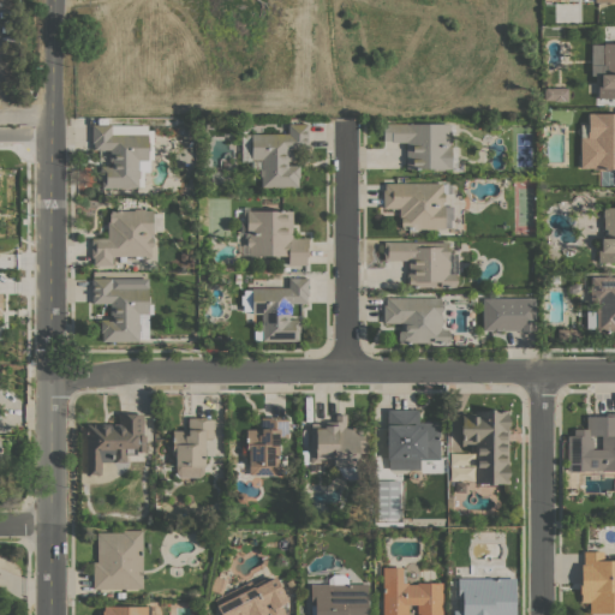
[(614,97),(597,97),(597,85),(601,85),(601,73),(605,73),(605,65),(602,65),(602,52),(602,46),(603,46),(603,42),(614,42),(614,97)]
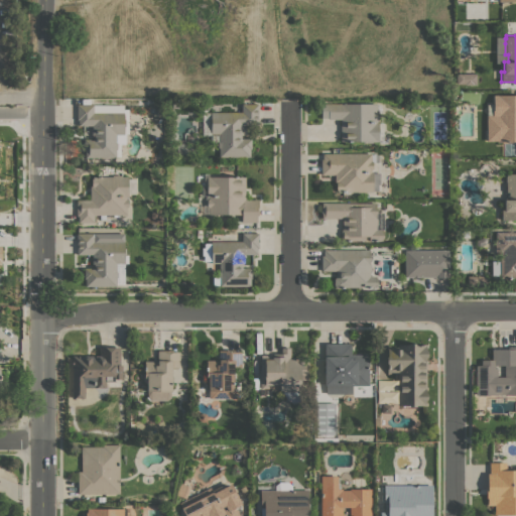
[(475,74),(476,84),(473,84),(464,84),(464,83),(456,84),(456,74),(475,74)]
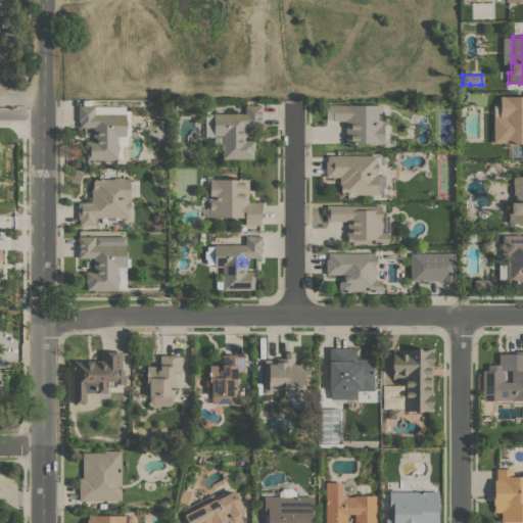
[(492,142),(492,116),(493,116),(493,105),(500,105),(500,96),(522,96),(522,143),(505,143),(505,142),(492,142)]
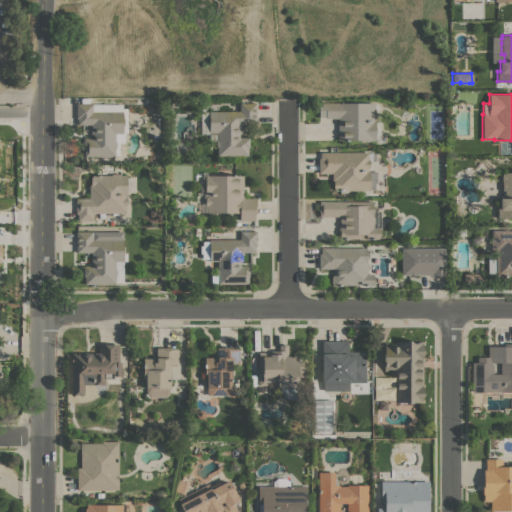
[(239,103),(256,102),(256,123),(241,124),(241,133),(239,133),(239,137),(249,137),(249,155),(217,155),(217,146),(216,146),(216,140),(208,140),(208,134),(199,134),(198,111),(239,110),(239,103)]
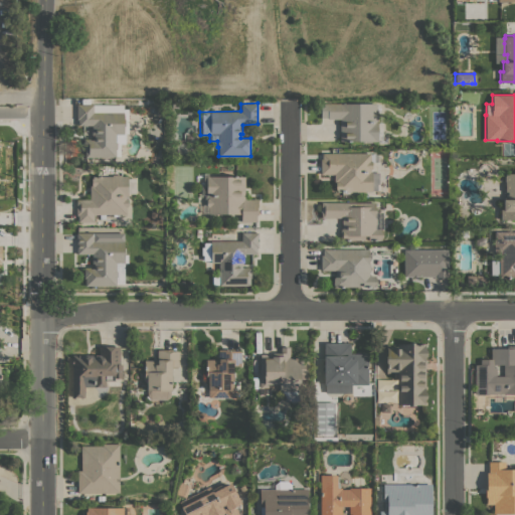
[(376,104),(380,104),(380,113),(377,113),(377,118),(376,118),(376,121),(377,121),(377,122),(381,122),(381,133),(382,133),(382,142),(377,142),(377,141),(371,141),(371,142),(362,142),(362,140),(340,141),(340,118),(328,119),(328,117),(321,117),(321,103),(376,103),(376,104)]
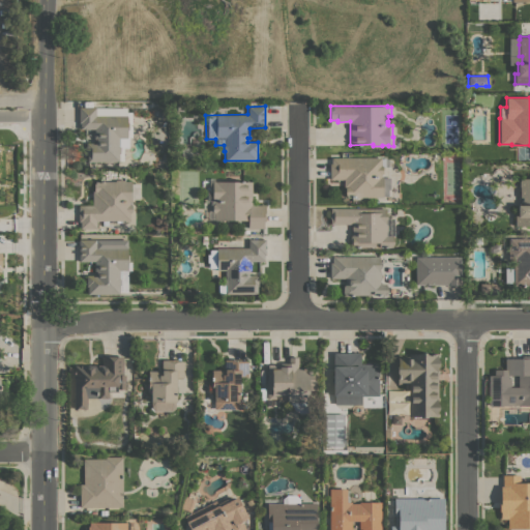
[(127,112),(131,112),(131,137),(128,137),(128,148),(123,148),(123,160),(119,160),(119,162),(88,162),(88,153),(86,153),(86,150),(85,150),(85,146),(86,146),(86,143),(96,143),(96,139),(93,139),(93,131),(94,131),(94,128),(80,128),(80,122),(79,122),(79,107),(95,107),(95,108),(126,108),(127,112)]
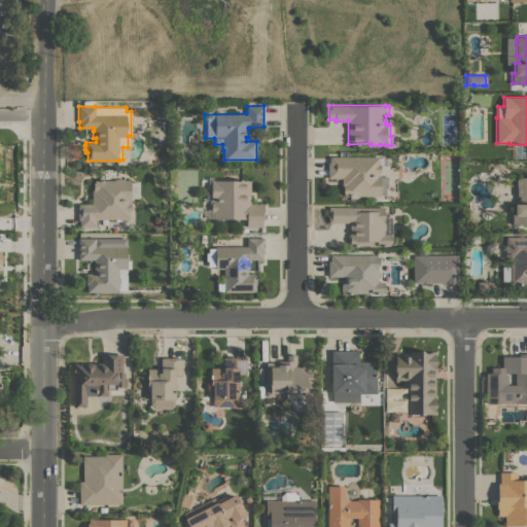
[(379,157),(385,157),(385,165),(381,165),(381,171),(379,173),(379,175),(387,175),(388,194),(380,194),(381,196),(374,196),(364,196),(364,195),(354,196),(354,197),(350,197),(350,196),(345,196),(345,194),(343,194),(343,186),(342,186),(342,177),(327,178),(327,163),(329,163),(329,156),(379,156),(379,157)]
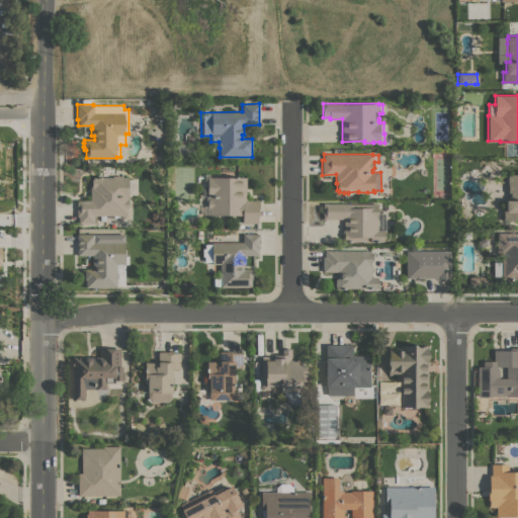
[(259,199),(259,216),(258,216),(258,223),(243,223),(243,216),(209,216),(209,214),(203,214),(203,204),(205,204),(205,195),(202,195),(202,187),(204,187),(204,174),(209,174),(209,177),(213,177),(213,175),(224,175),(224,177),(235,177),(235,176),(238,176),(238,177),(246,177),(246,199),(259,199)]
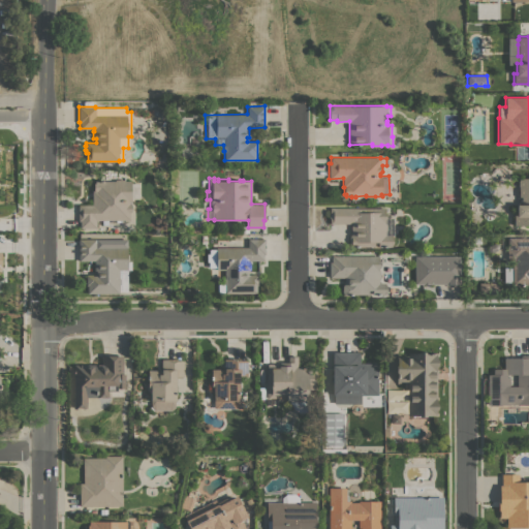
[(528,225),(514,225),(514,214),(517,214),(517,205),(521,205),(521,196),(519,196),(519,186),(518,186),(518,181),(519,181),(519,178),(528,178),(528,225)]
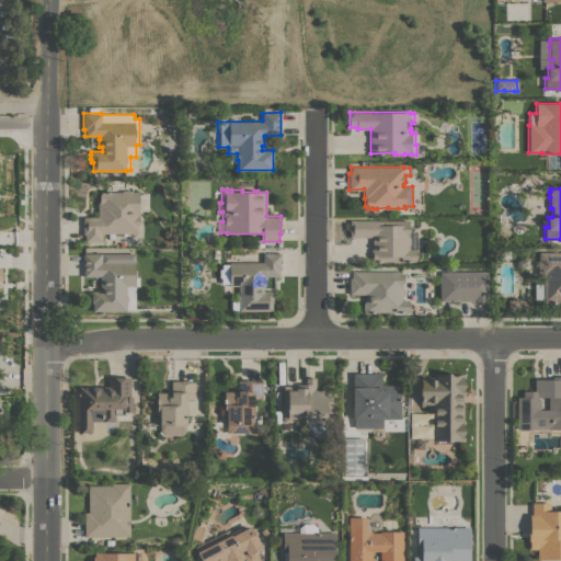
[(102,233),(102,241),(86,241),(86,233),(83,233),(83,217),(98,217),(98,202),(100,202),(100,194),(101,194),(101,192),(123,192),(123,191),(132,190),(133,192),(139,192),(139,194),(147,194),(147,210),(139,210),(139,213),(137,213),(137,215),(139,217),(139,224),(137,226),(137,232),(102,233)]
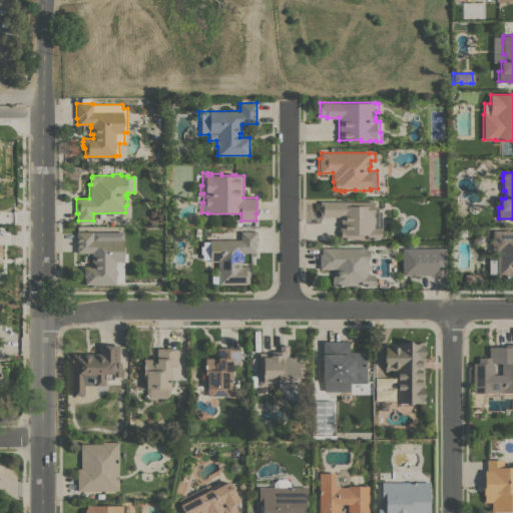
[(381,230),(381,235),(380,238),(375,238),(375,240),(372,240),(372,238),(367,238),(367,235),(364,235),(363,238),(349,238),(349,240),(345,240),(345,238),(339,238),(339,236),(339,230),(339,227),(341,227),(341,216),(320,216),(320,211),(319,211),(320,206),(320,200),(374,201),(374,205),(375,206),(375,210),(383,210),(383,228),(380,228),(381,230)]
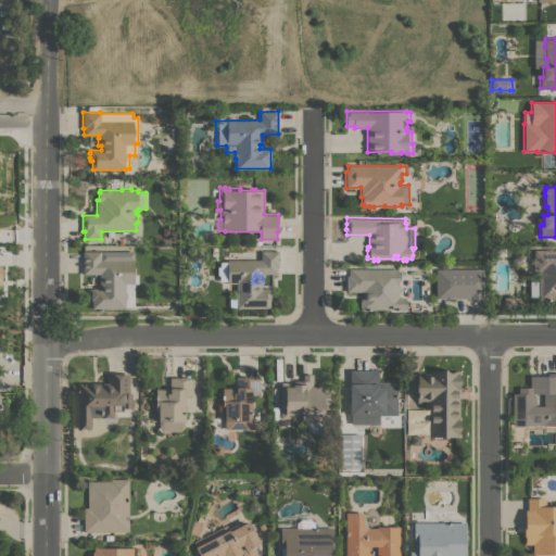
[(529,297),(529,281),(538,280),(538,273),(533,273),(533,260),(534,260),(534,250),(555,250),(555,300),(554,300),(548,300),(548,301),(543,301),(543,299),(539,300),(539,297),(529,297)]
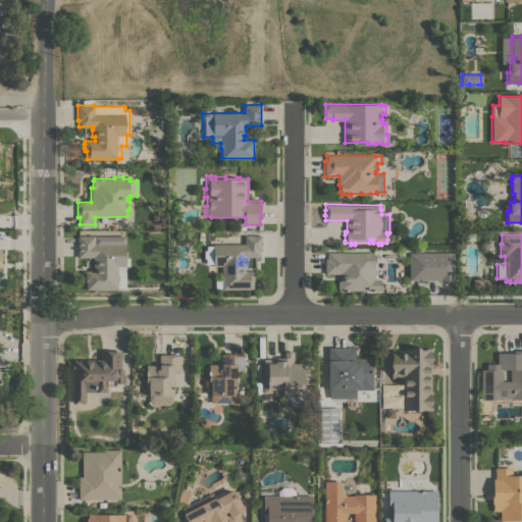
[(125,236),(125,251),(126,251),(126,257),(125,257),(125,265),(117,265),(117,274),(118,274),(118,280),(117,280),(117,290),(87,290),(87,281),(85,281),(85,270),(94,270),(94,271),(95,271),(95,266),(94,266),(94,267),(93,267),(93,257),(77,257),(77,236),(125,236)]
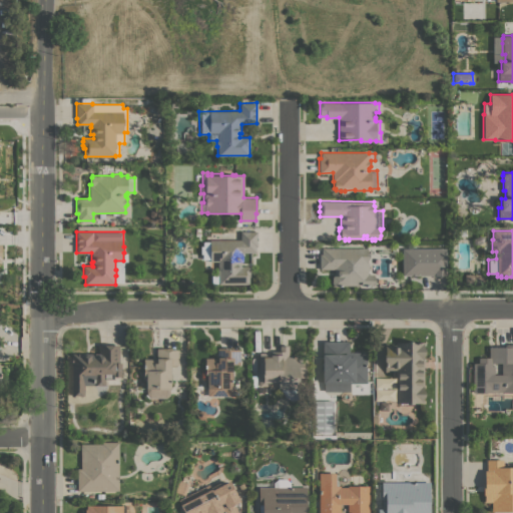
[(257,231),(257,245),(255,245),(255,252),(241,252),(241,255),(242,255),(242,261),(241,261),(241,262),(240,262),(240,266),(250,266),(250,277),(248,277),(248,284),(218,285),(218,284),(212,284),(212,275),(216,275),(216,270),(218,270),(218,269),(210,269),(210,261),(203,261),(203,253),(201,253),(201,245),(204,245),(204,239),(240,239),(240,231),(257,231)]
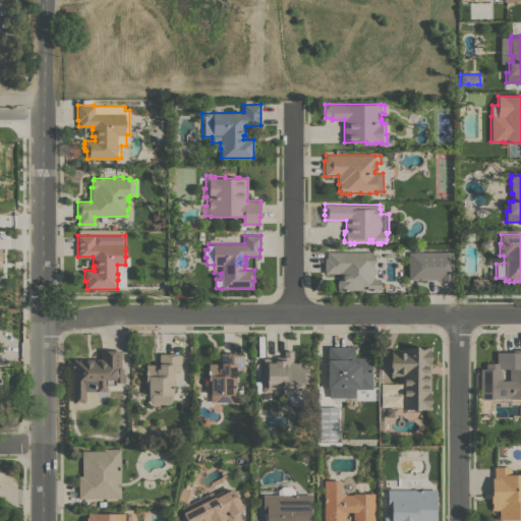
[(372,251),(372,255),(374,255),(374,263),(372,263),(372,268),(374,269),(374,273),(373,274),(373,279),(380,278),(380,280),(381,281),(381,287),(380,288),(380,290),(374,290),(371,291),(371,290),(366,290),(366,285),(362,285),(362,289),(348,290),(345,290),(339,290),(339,288),(337,288),(337,281),(338,281),(338,279),(340,279),(340,273),(325,273),(325,257),(327,257),(327,251),(372,251)]
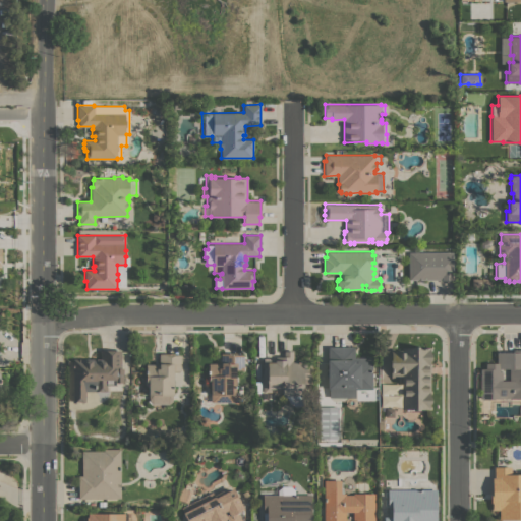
[(453,252),(453,279),(409,280),(408,252),(453,252)]
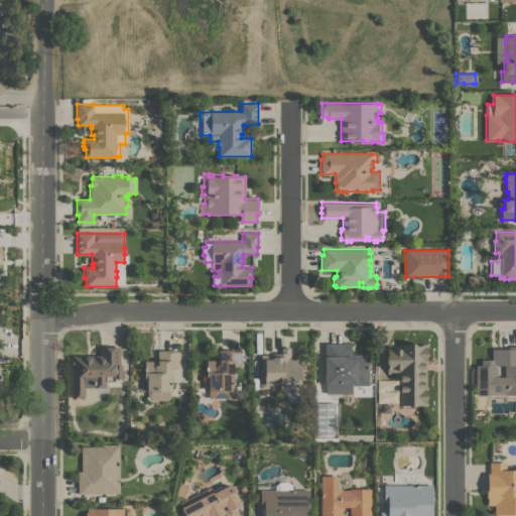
[(488,276),(488,286),(485,286),(477,286),(476,285),(468,286),(468,276),(488,276)]
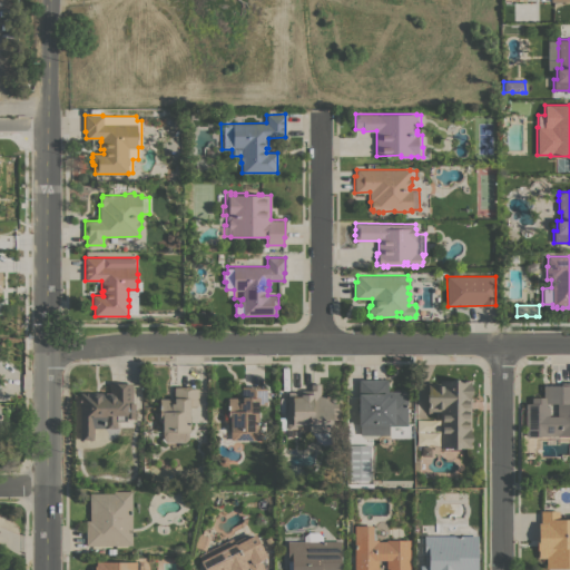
[(360,434),(360,424),(359,424),(359,379),(387,379),(387,391),(405,391),(405,396),(408,396),(408,425),(389,425),(389,434),(360,434)]
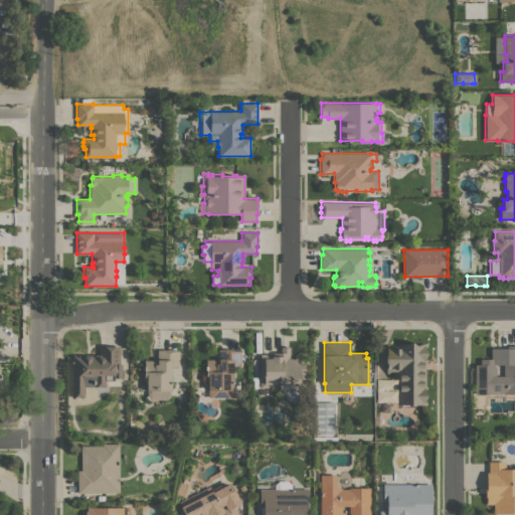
[(397,404),(397,371),(386,371),(386,346),(397,346),(397,343),(427,343),(426,346),(424,346),(424,348),(425,350),(425,354),(424,356),(424,359),(426,359),(426,362),(425,362),(425,385),(426,385),(426,388),(424,388),(424,391),(425,392),(425,397),(423,398),(423,401),(426,401),(426,404),(397,404)]
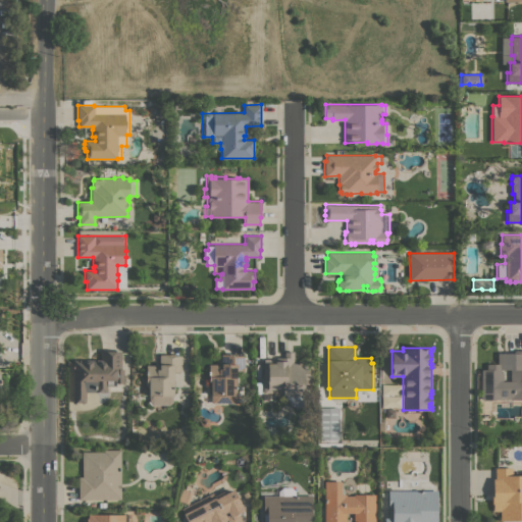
[(521,399),(511,399),(511,398),(503,398),(503,399),(481,399),(481,369),(487,369),(487,363),(498,363),(498,353),(515,353),(515,350),(521,350),(521,399)]
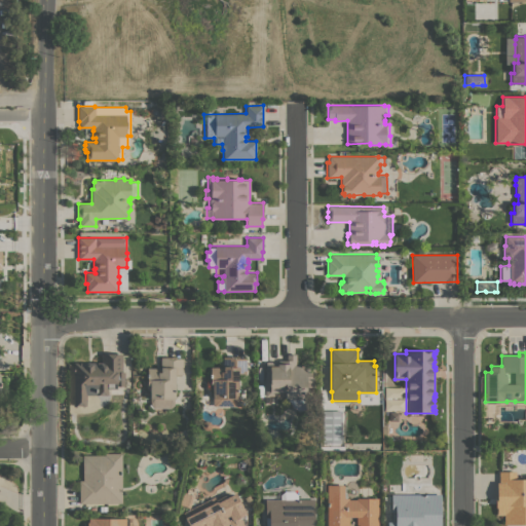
[(74,371),(73,371),(73,368),(74,368),(74,362),(102,362),(102,353),(122,353),(122,371),(124,371),(124,385),(117,385),(117,388),(108,388),(108,395),(86,395),(86,405),(74,405),(74,371)]
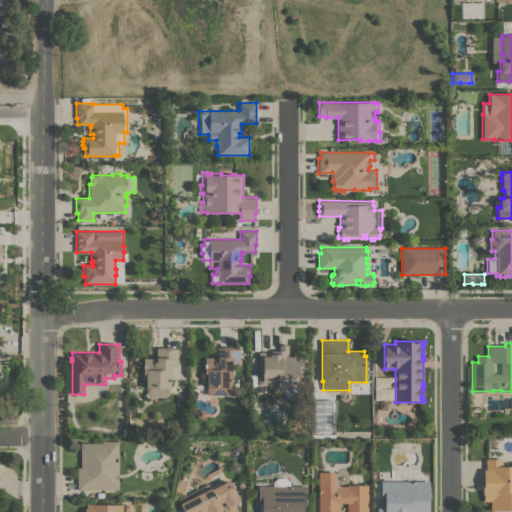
[(259,352),(274,352),(274,350),(279,350),(279,345),(288,345),(288,354),(300,354),(300,355),(302,355),(302,364),(305,364),(305,376),(298,376),(298,388),(277,388),(277,386),(269,386),(269,385),(259,385),(259,352)]
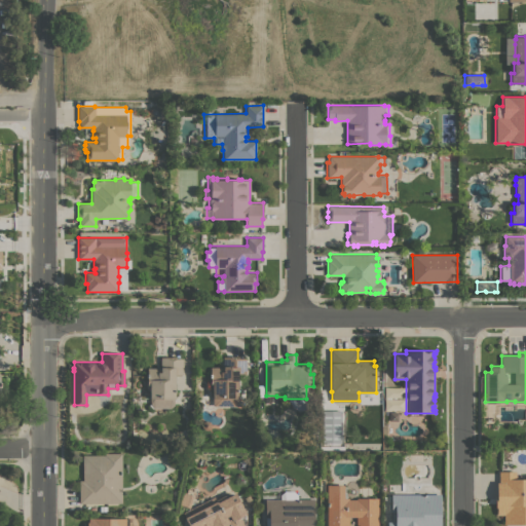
[(183,374),(174,374),(174,389),(175,389),(175,393),(175,404),(171,408),(154,407),(150,405),(150,398),(149,398),(149,388),(147,388),(147,377),(146,377),(146,373),(148,373),(148,368),(160,368),(160,366),(161,366),(160,357),(175,357),(175,358),(183,358),(183,374)]
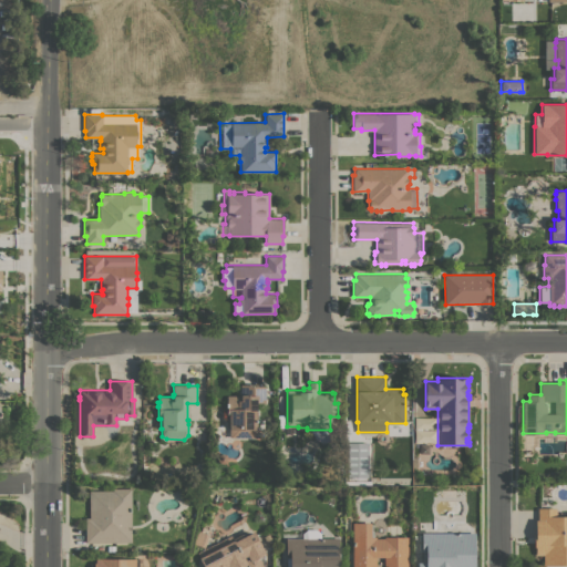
[(265,403),(256,403),(256,419),(257,419),(257,422),(256,422),(256,437),(229,437),(229,429),(229,419),(226,419),(226,406),(225,406),(225,402),(227,402),(227,395),(240,395),(240,384),(257,384),(257,385),(265,385),(265,403)]
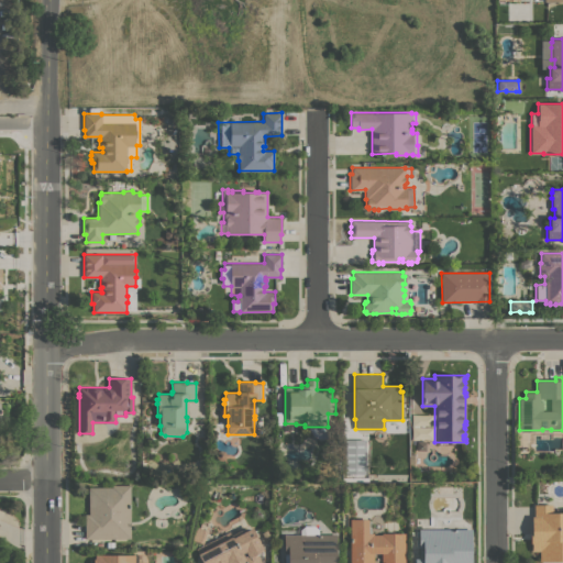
[(416,441),(426,441),(426,450),(416,450),(416,441)]
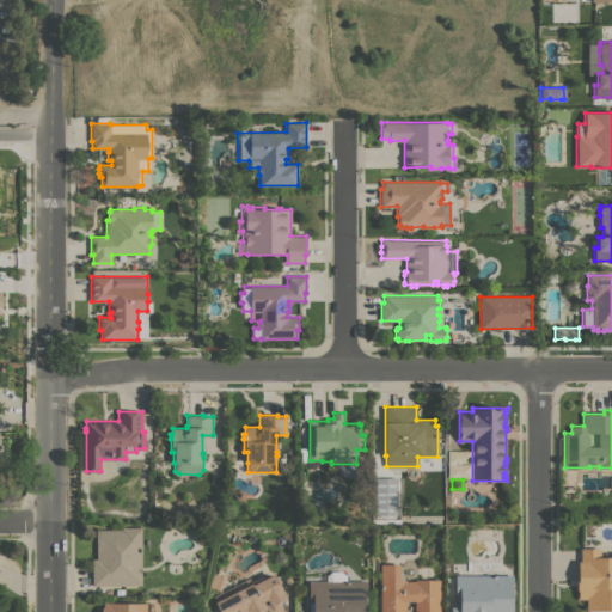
[(234,495),(234,491),(238,489),(243,489),(245,493),(245,497),(242,500),(237,499),(234,495)]
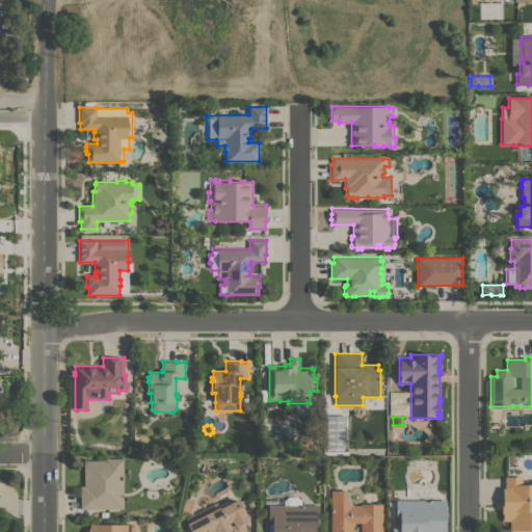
[(123,508),(80,508),(80,485),(84,485),(84,460),(105,460),(105,458),(123,458),(123,508)]
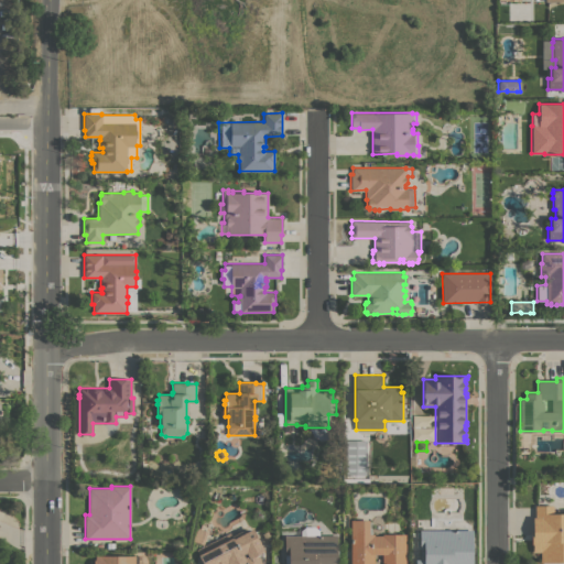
[(255,500),(255,496),(258,494),(262,494),(264,497),(264,501),(261,503),(257,503),(255,500)]
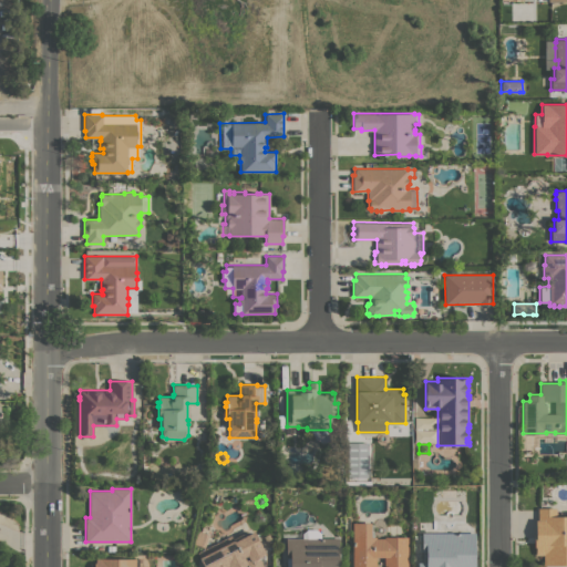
[(566,565),(544,565),(544,555),(536,555),(536,547),(534,547),(534,533),(536,533),(535,519),(538,519),(538,508),(556,507),(556,513),(566,513),(566,512),(566,565)]
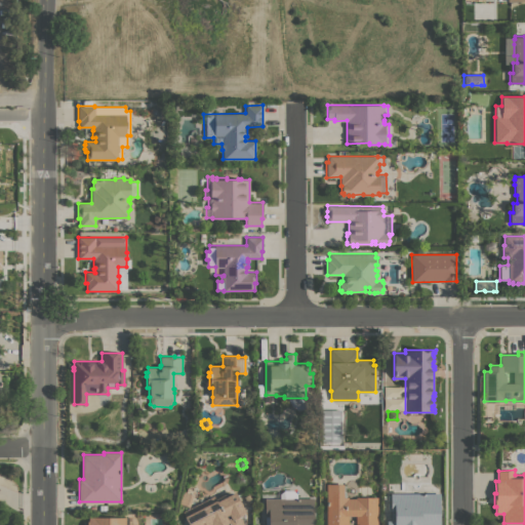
[(327,524),(327,484),(344,484),(344,497),(348,497),(348,498),(356,498),(356,497),(377,497),(377,524),(358,524),(356,524),(356,516),(349,516),(349,524),(327,524)]
